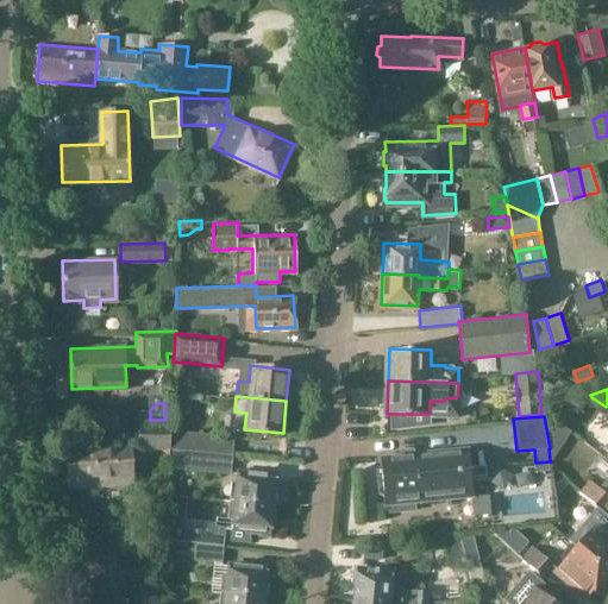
[(553,416),(546,428),(547,435),(550,448),(549,448),(550,460),(551,460),(571,431),(553,416)]
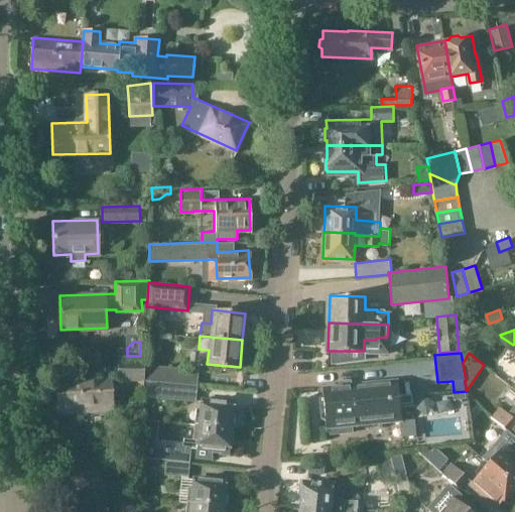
[(118,379),(143,379),(145,364),(145,360),(118,360),(118,379)]
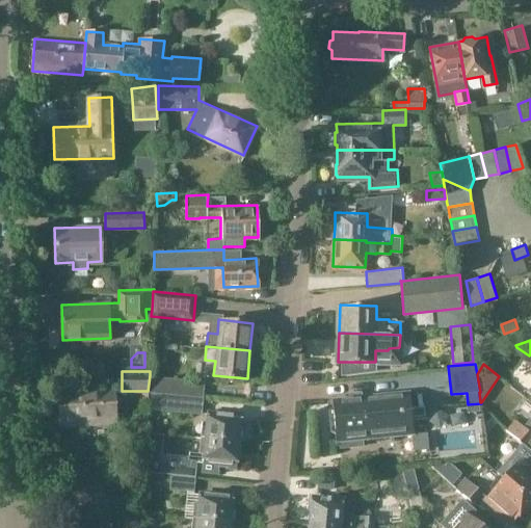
[(148,391),(150,391),(203,396),(205,381),(150,375),(148,391)]
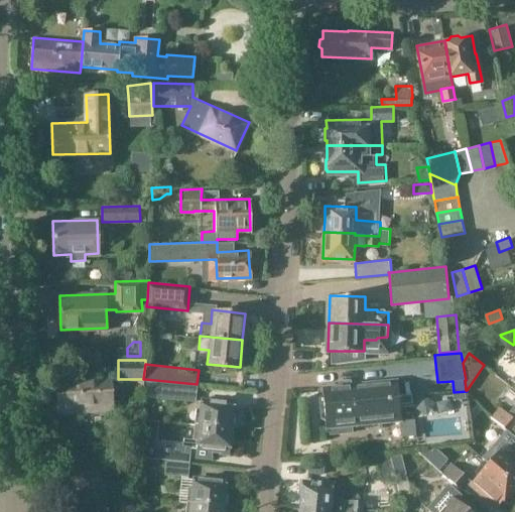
[(57,381),(58,406),(58,412),(112,410),(111,379),(57,381)]
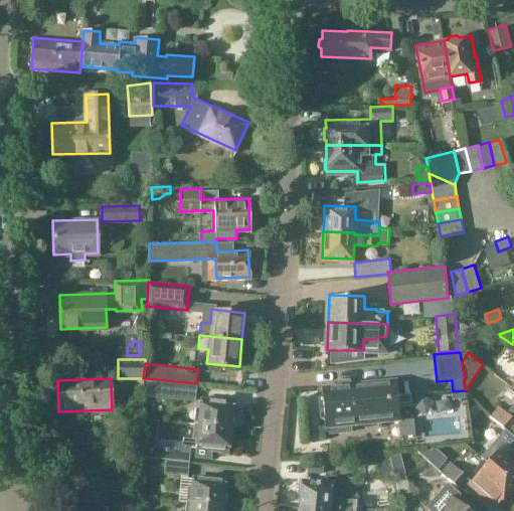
[(318,396),(319,406),(320,416),(325,418),(326,426),(399,419),(396,378),(322,384),(323,393),(318,396)]
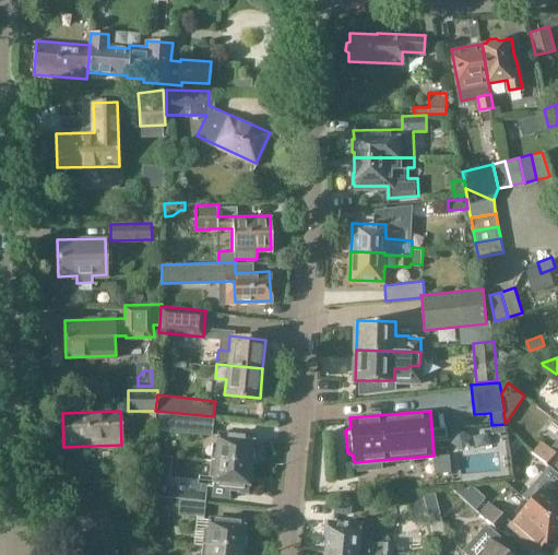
[(216,417),(213,416),(166,413),(165,430),(215,435),(216,417)]
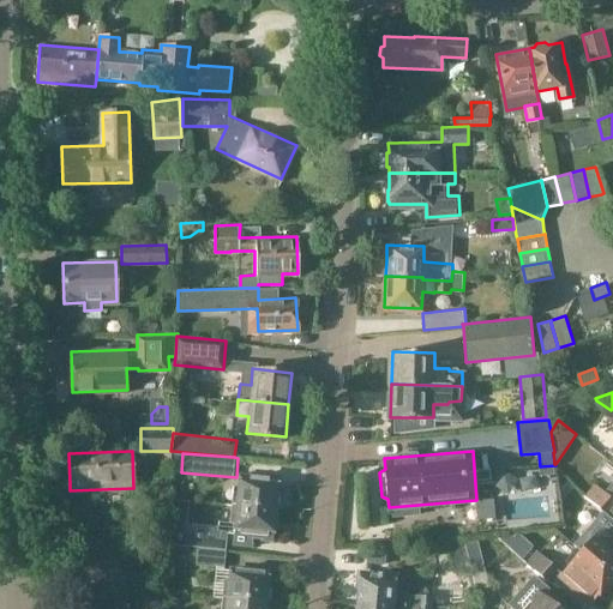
[(158,512),(169,512),(170,476),(161,475),(158,512)]
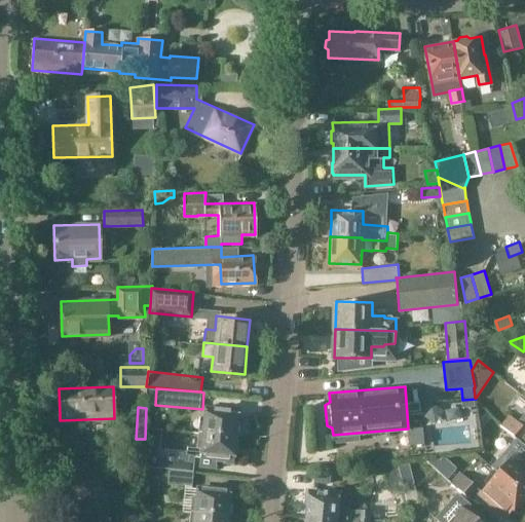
[(204,407),(202,432),(235,435),(238,410),(204,407)]
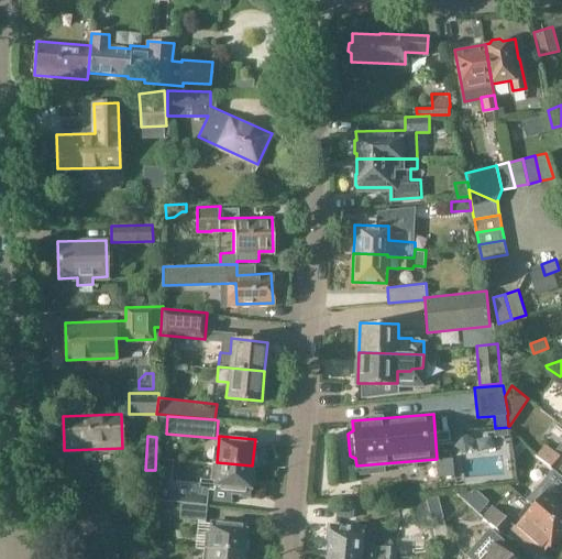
[(561,456),(546,442),(537,453),(555,470),(561,461),(561,456)]
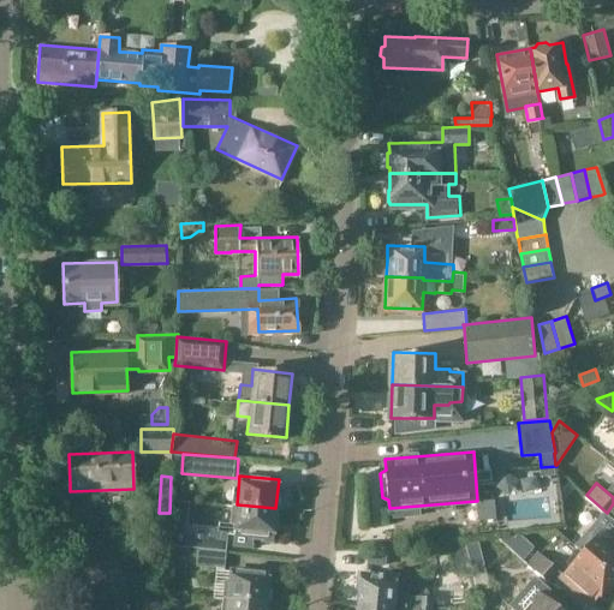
[(233,532),(273,537),(275,508),(237,504),(233,532)]
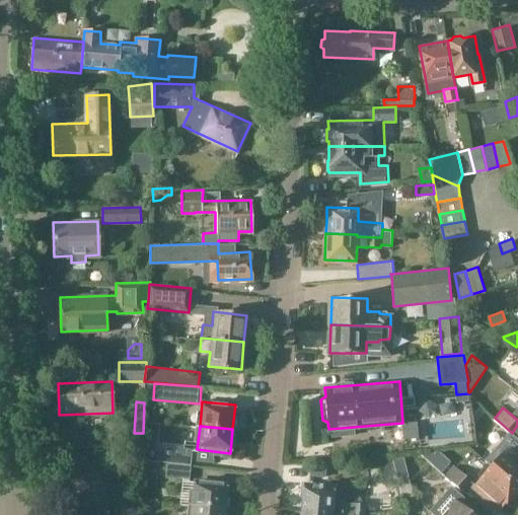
[(142,458),(167,461),(191,463),(192,448),(144,443),(142,458)]
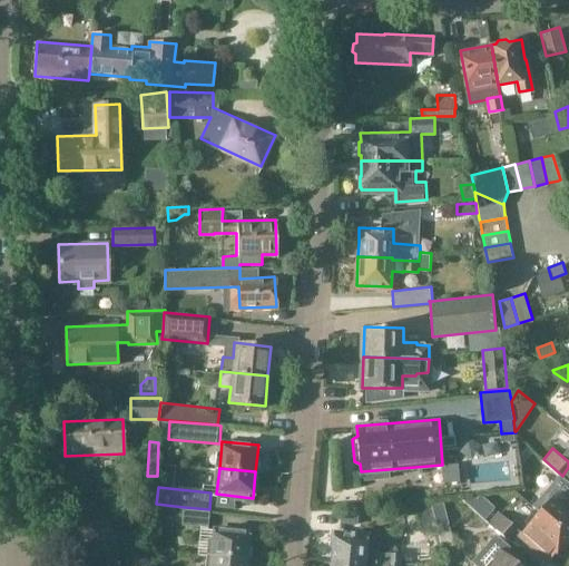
[(568,500),(557,490),(539,511),(568,537),(568,500)]
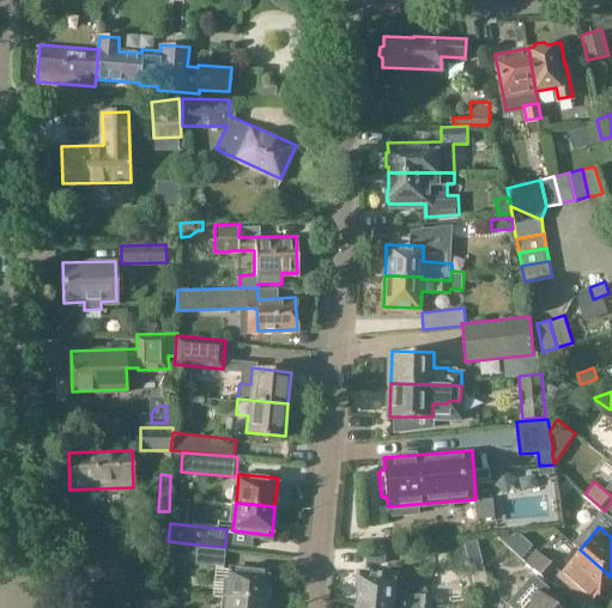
[(472,571),(474,570),(484,567),(478,539),(465,541),(448,542),(454,572),(472,571)]
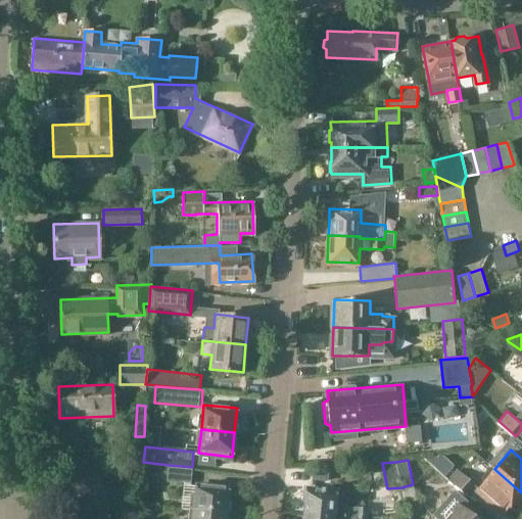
[(328,480),(329,465),(328,464),(315,466),(314,478),(328,480)]
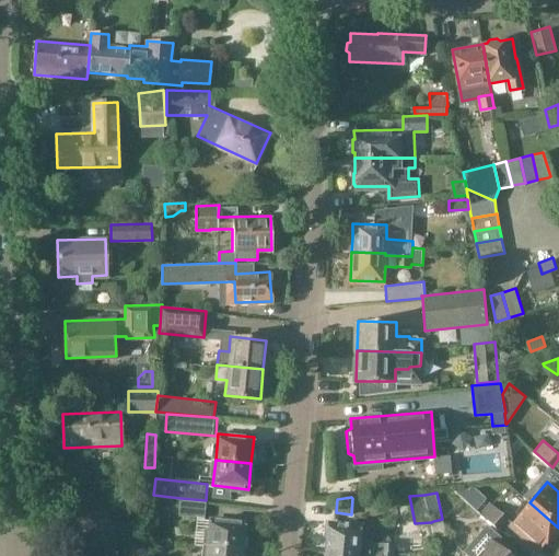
[(204,517),(206,500),(181,498),(178,514),(204,517)]
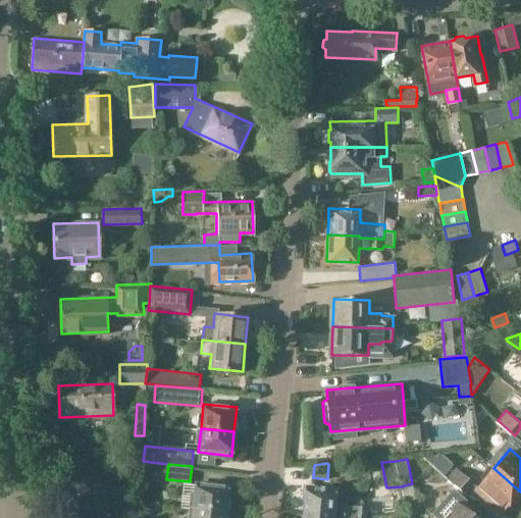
[(465,494),(474,482),(456,466),(447,477),(465,494)]
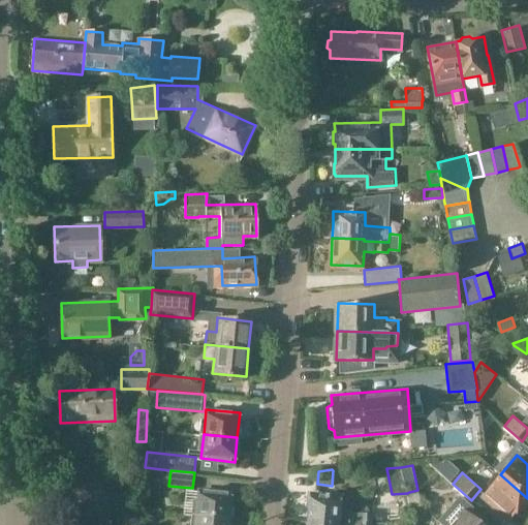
[(510,518),(527,498),(500,474),(483,493),(510,518)]
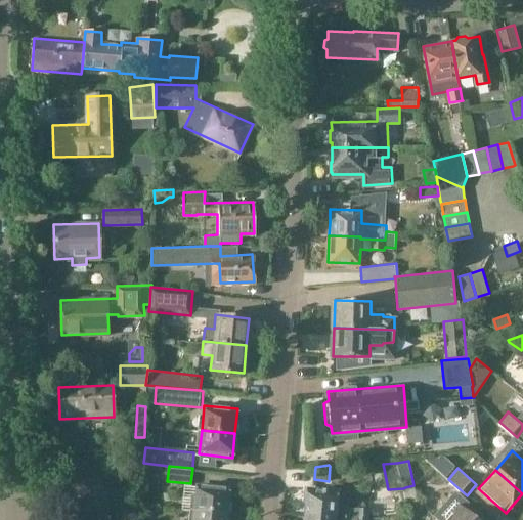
[(191,493),(189,509),(227,512),(230,487),(197,484),(195,493),(191,493)]
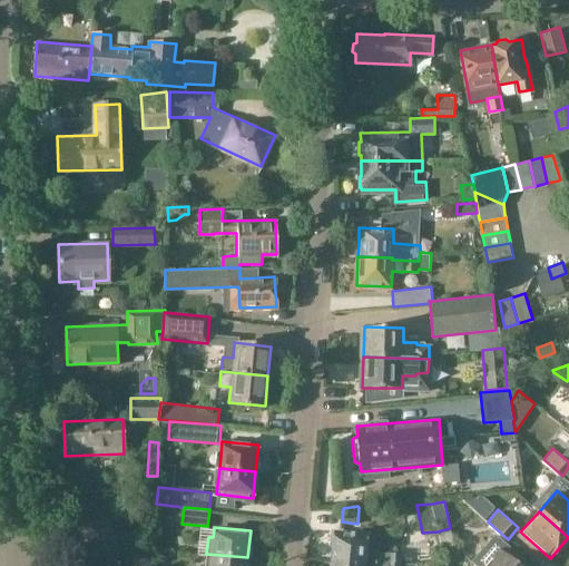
[(453,542),(450,528),(441,530),(444,544),(453,542)]
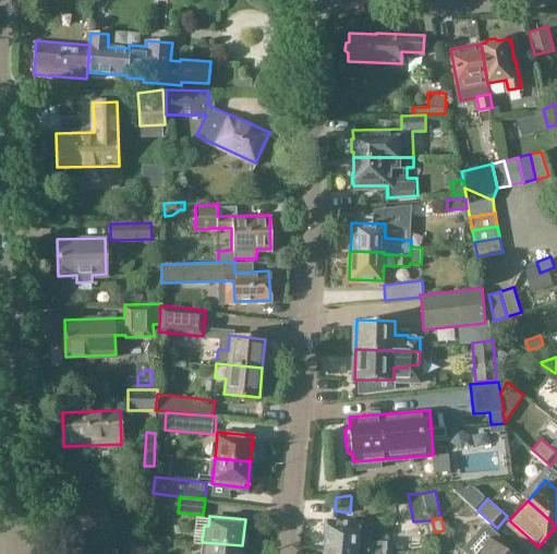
[(325,544),(324,545),(392,551),(394,542),(372,540),(373,522),(327,518),(325,544)]
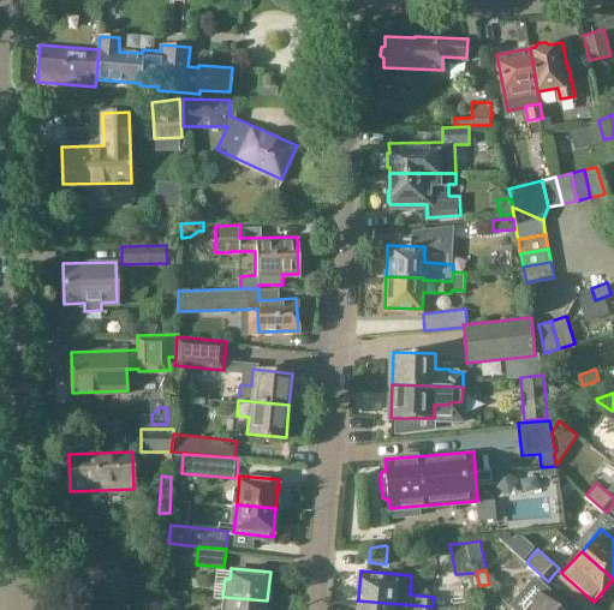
[(508,604),(516,609),(559,609),(544,598),(553,590),(536,574),(508,604)]
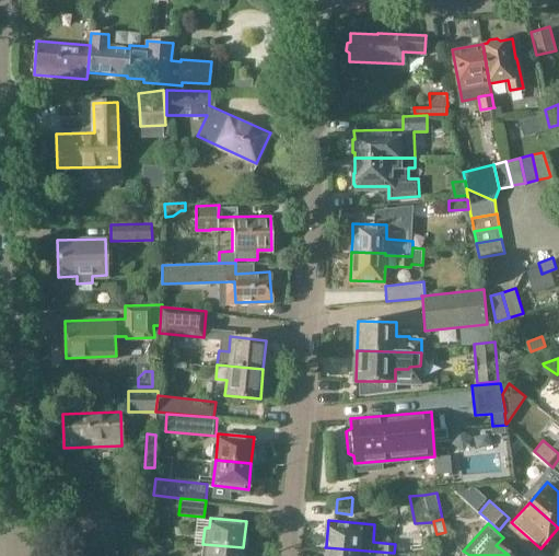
[(150,555),(149,536),(123,537),(124,555),(150,555)]
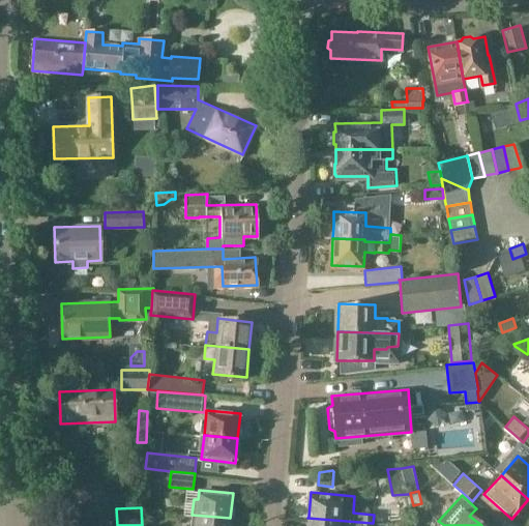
[(190,525),(229,525),(230,518),(192,515),(190,525)]
